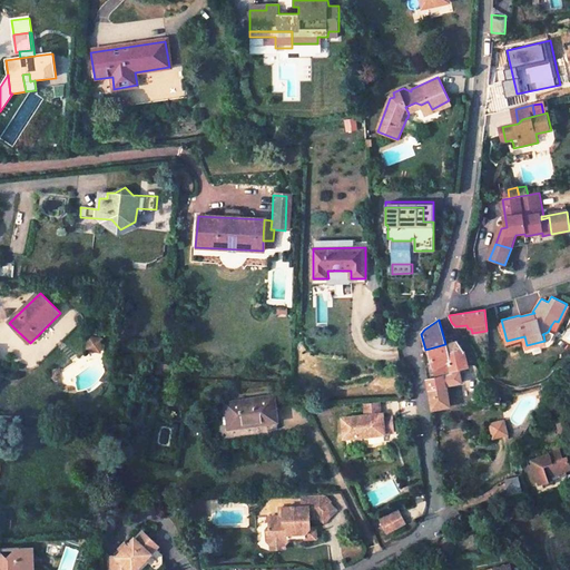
[(543,335),(544,341),(552,338),(554,332),(558,322),(554,321),(551,325),(548,332),(542,334),(543,335)]
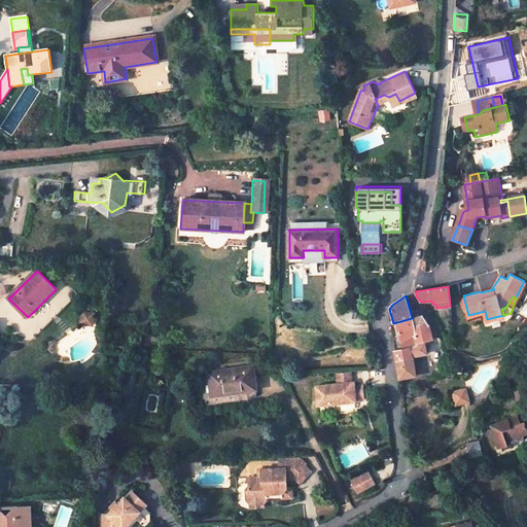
[(95,313),(82,311),(80,324),(93,326),(95,313)]
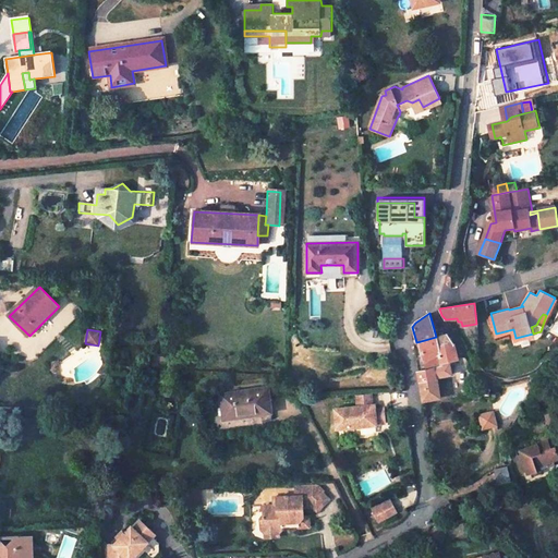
[(436,337),(421,341),(425,360),(428,370),(443,364),(437,348),(452,342),(446,334),(436,337)]
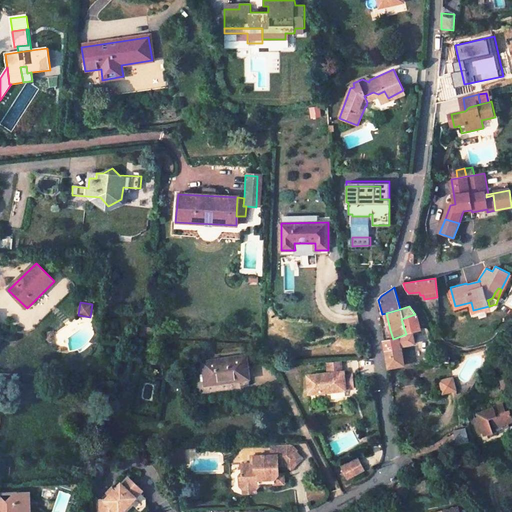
[(419,329),(415,314),(401,319),(406,334),(393,339),(384,341),(389,366),(404,364),(401,346),(413,344),(411,331),(419,329)]
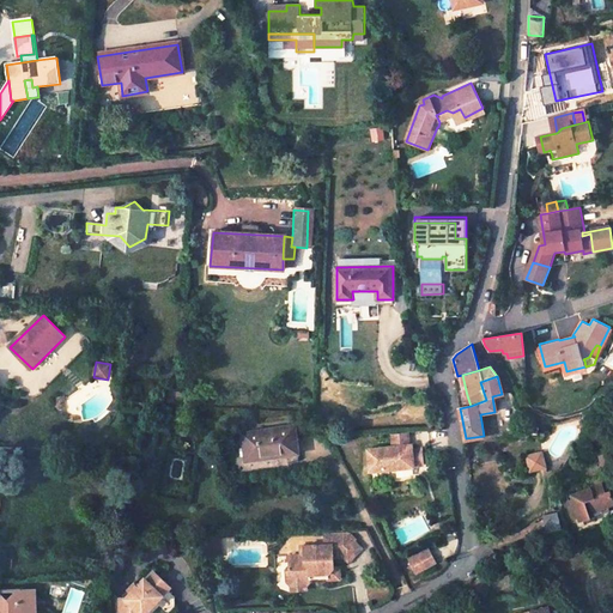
[(252,444),(244,444),(247,461),(297,453),(293,426),(250,432),(252,444)]
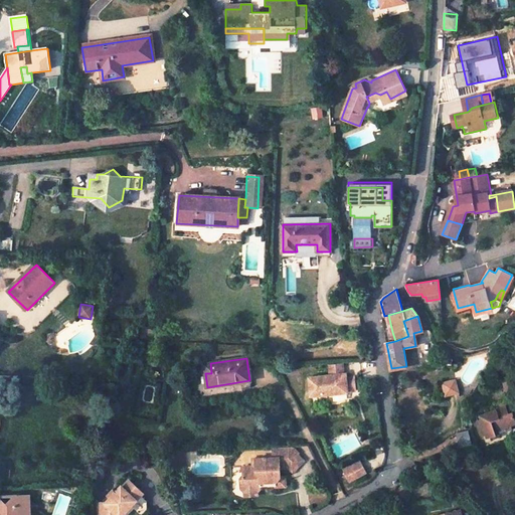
[(342,363),(328,364),(329,374),(308,376),(309,394),(346,392),(356,391),(355,373),(345,373),(342,373),(342,363)]
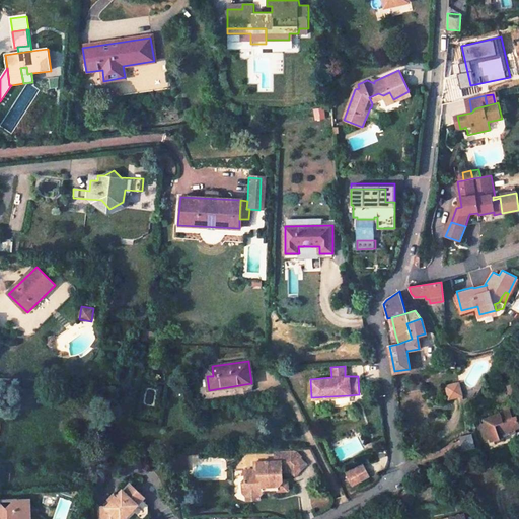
[(518,389),(514,373),(505,376),(511,395),(518,392),(518,389)]
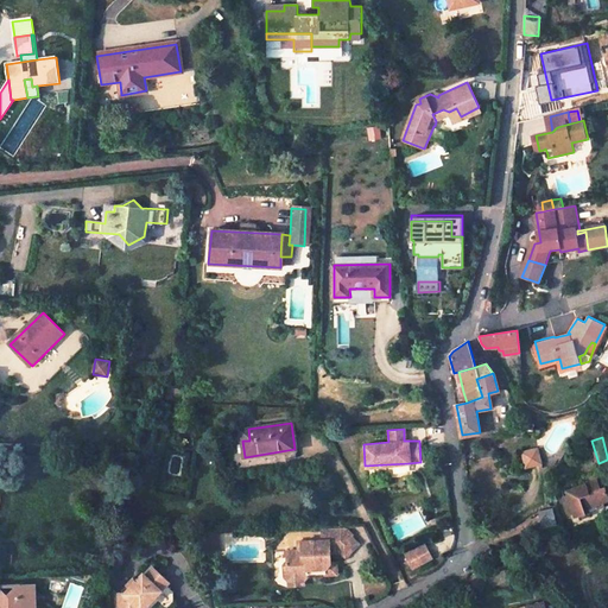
[(542,462),(537,447),(521,450),(525,466),(542,462)]
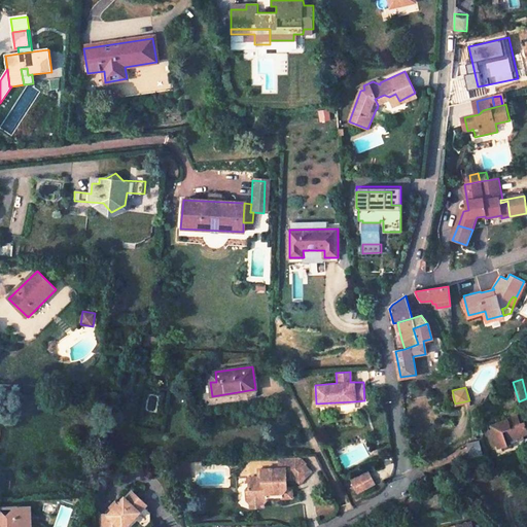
[(517,416),(487,426),(493,445),(497,444),(498,447),(500,447),(506,445),(505,441),(508,440),(511,443),(524,437),(523,434),(526,432),(526,431),(523,422),(519,423),(517,416)]
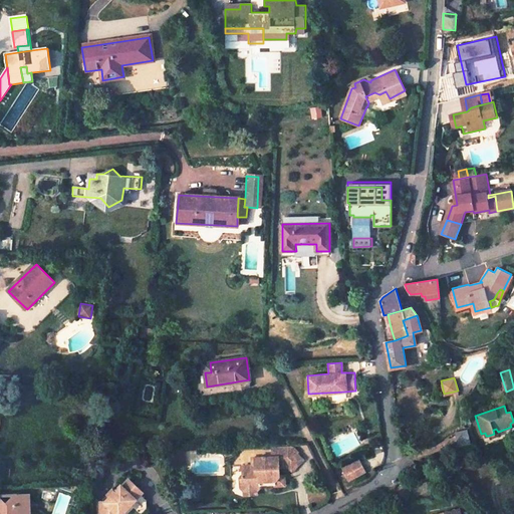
[(496,429),(493,430),(494,434),(488,436),(489,439),(499,436),(498,432),(496,429)]
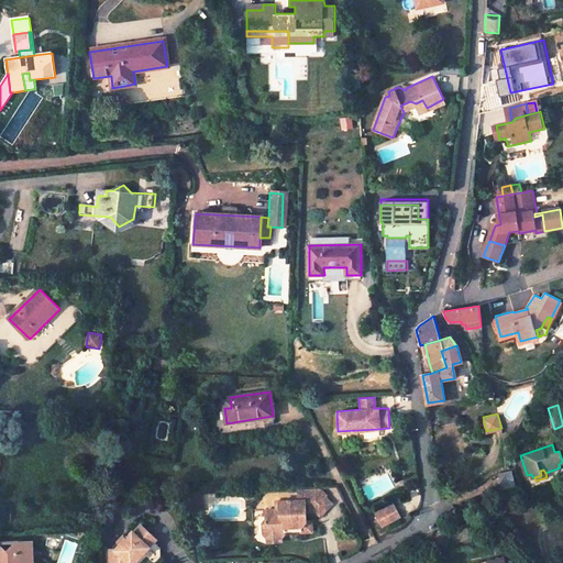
[(512,472),(499,473),(501,485),(515,484),(512,472)]
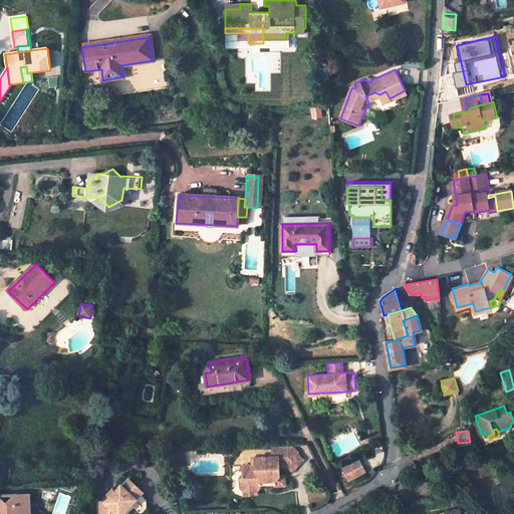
[(298,455),(289,447),(272,447),(272,457),(251,458),(252,465),(242,466),(243,474),(240,478),(240,487),(244,491),(256,490),(260,486),(260,482),(275,482),(280,476),(279,468),(288,468),(294,473),(304,461),(298,455)]
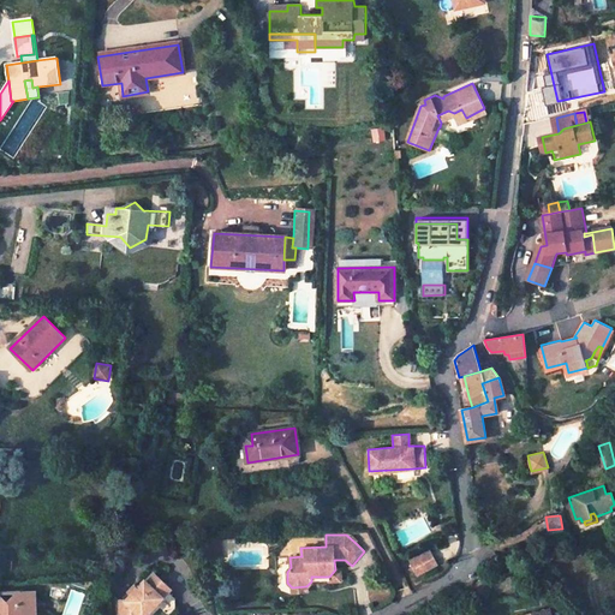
[(359,542),(351,535),(346,535),(357,544),(359,542)]
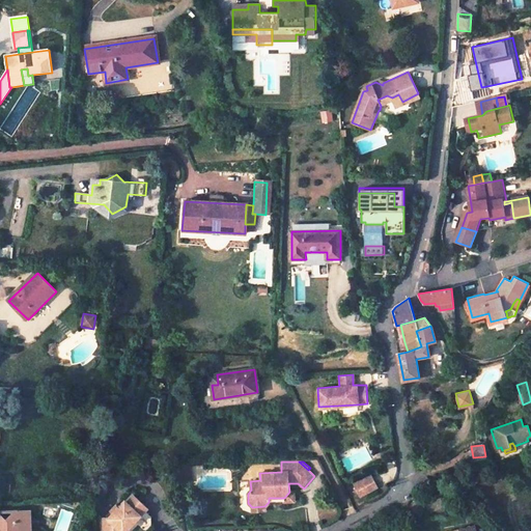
[(182,484),(192,483),(190,466),(179,467),(182,484)]
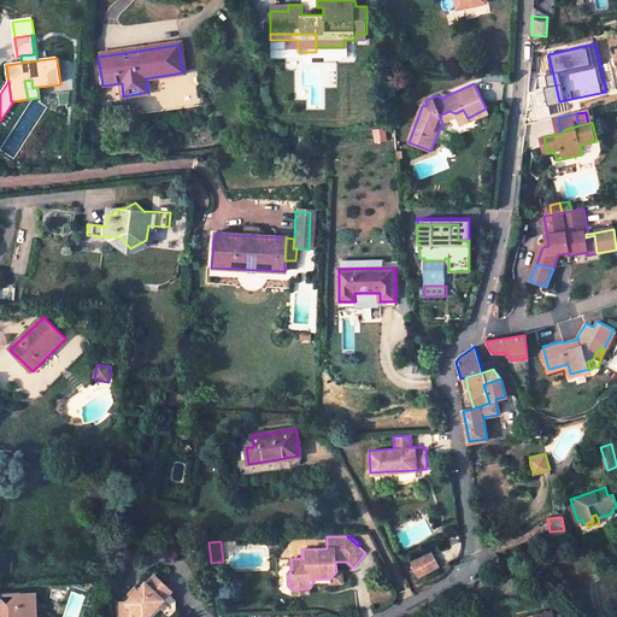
[(416,560),(423,574),(436,566),(429,553),(416,560)]
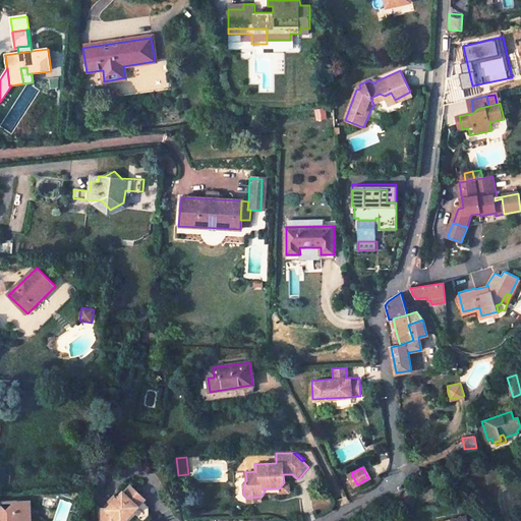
[(351,473),(347,475),(352,486),(357,484),(351,473)]
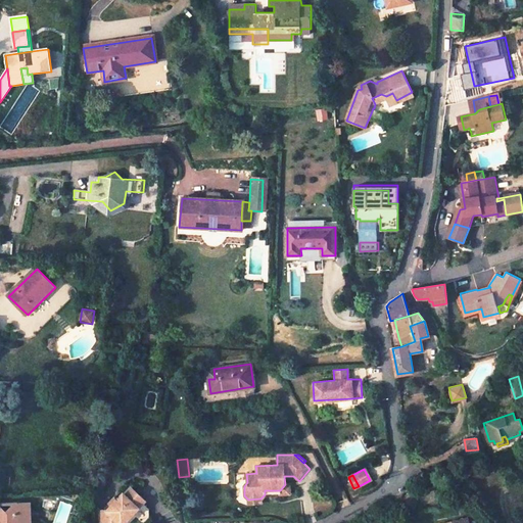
[(265,490),(265,494),(280,493),(280,495),(290,494),(290,484),(285,484),(280,490),(265,490)]
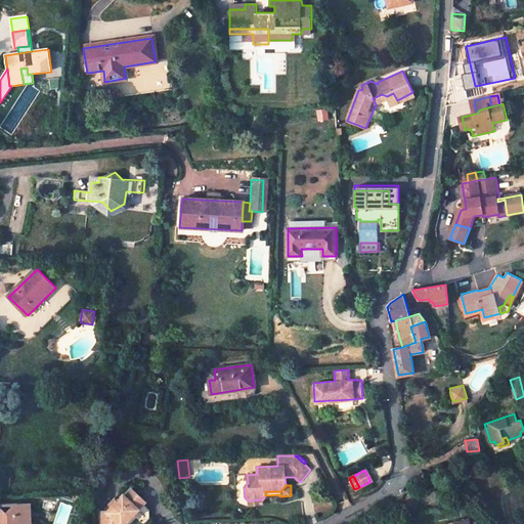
[(103,513),(98,513),(98,523),(121,523),(131,514),(141,523),(147,517),(148,509),(142,503),(145,500),(131,487),(124,494),(123,493),(103,513)]
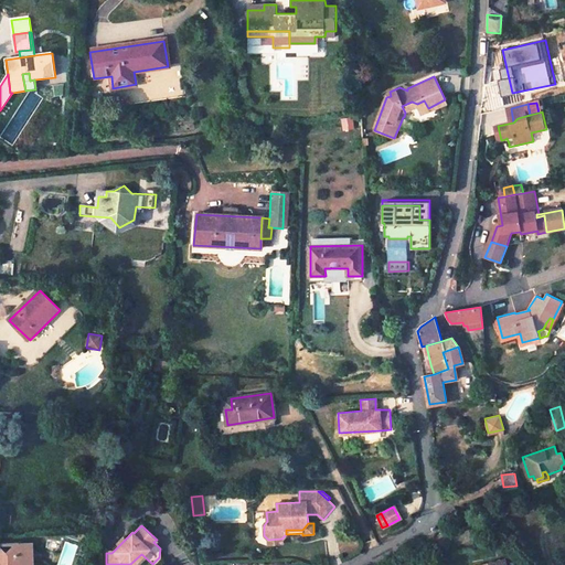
[(32,563),(32,543),(14,544),(0,558),(0,564),(20,564),(22,563),(32,563)]
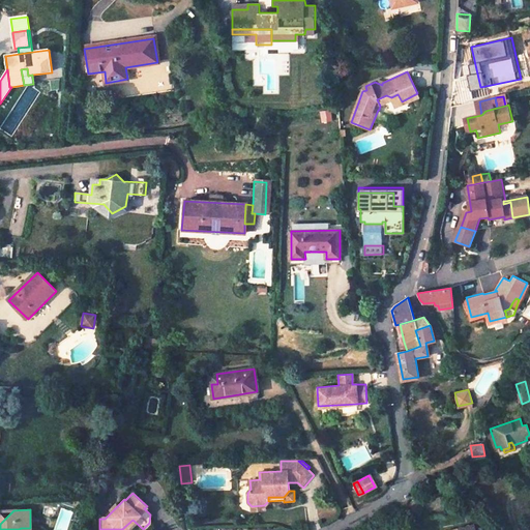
[(0,524),(13,510),(0,510),(0,524)]
